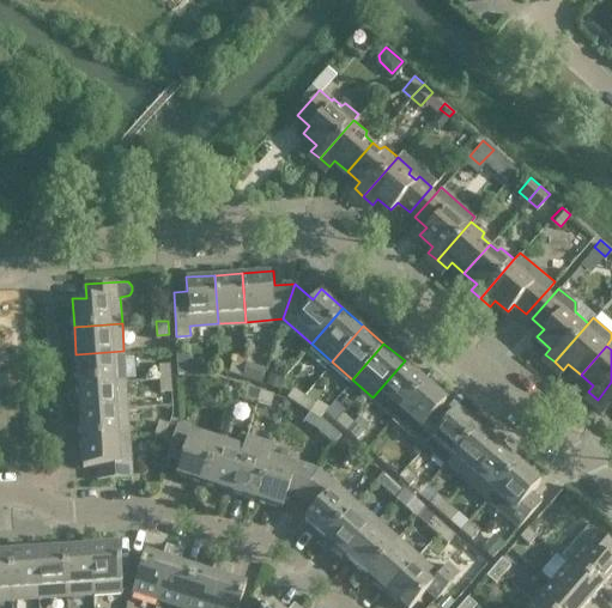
[(78,382),(126,378),(123,351),(76,354),(78,382)]
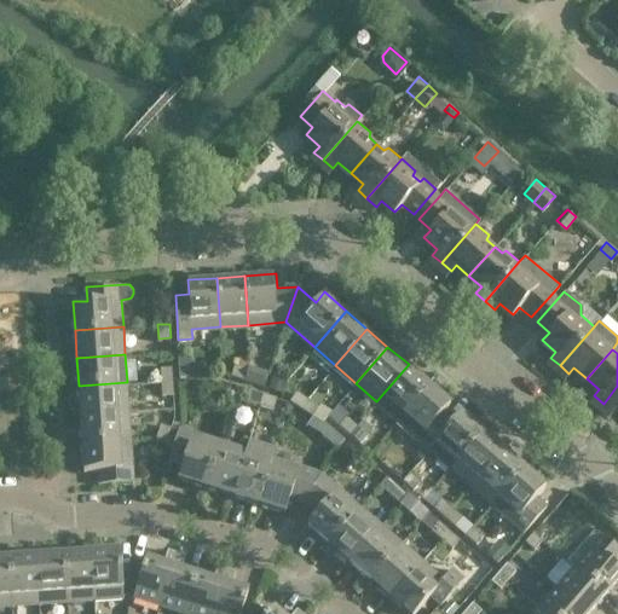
[(248,365),(235,361),(232,372),(246,377),(248,365)]
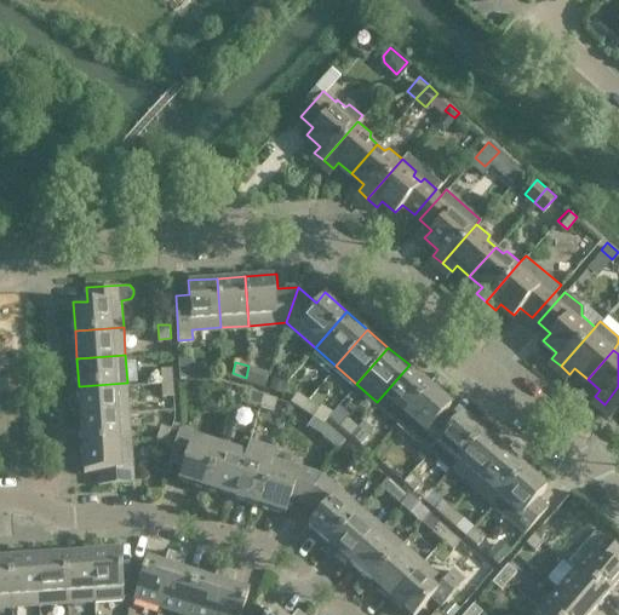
[(173,365),(161,366),(162,380),(173,379),(173,365)]
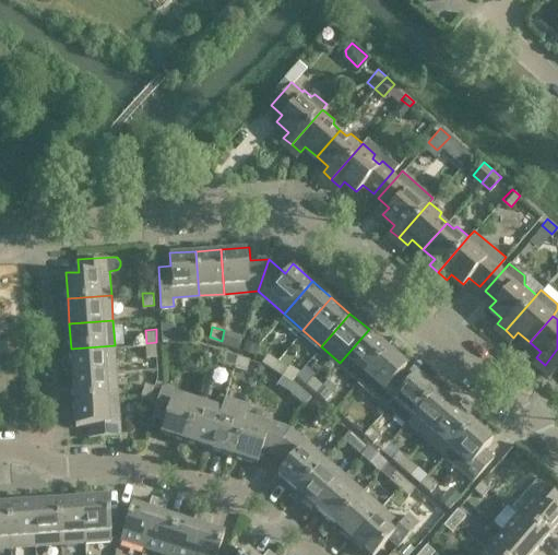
[(242,334),(225,329),(222,341),(239,346),(242,334)]
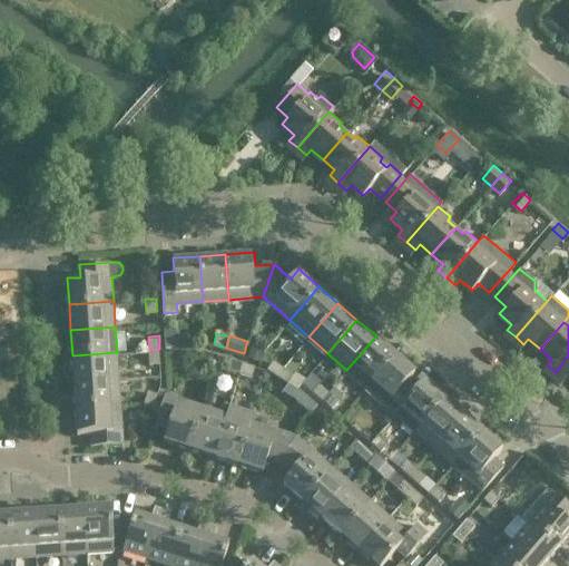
[(365,387),(395,352),(376,335),(346,370),(365,387)]
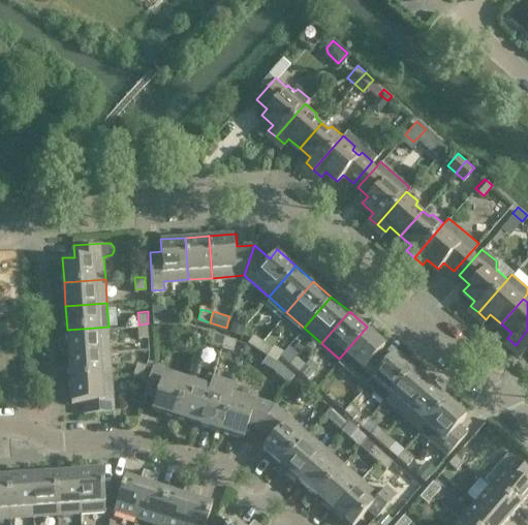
[(234,318),(230,330),(242,333),(245,322),(234,318)]
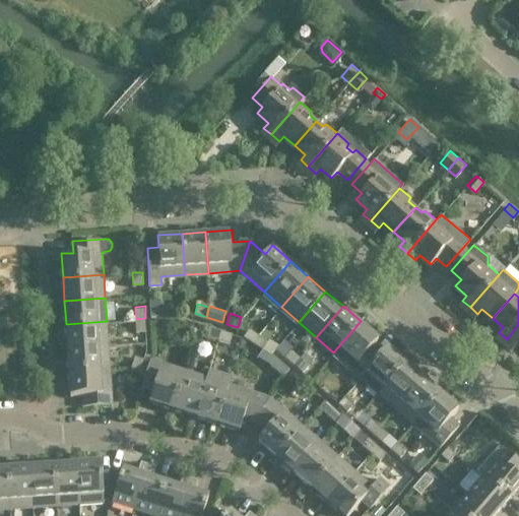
[(137,330),(146,330),(145,318),(136,319),(137,330)]
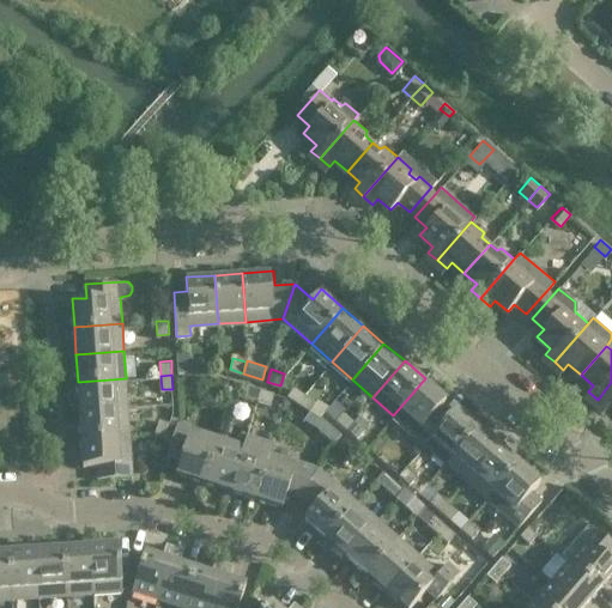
[(79,408),(128,406),(126,378),(78,382),(79,408)]
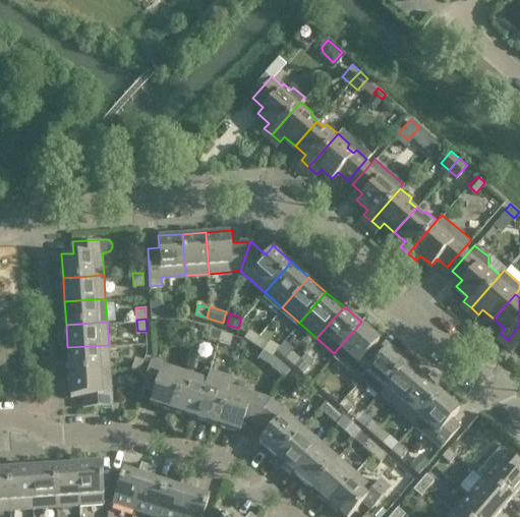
[(371,347),(380,338),(361,322),(334,353),(362,378),(381,355),(381,354),(371,347)]
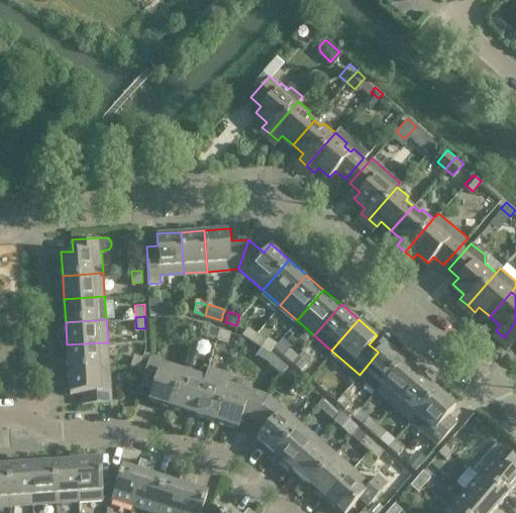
[(515,322),(504,337),(512,344),(515,340),(515,322)]
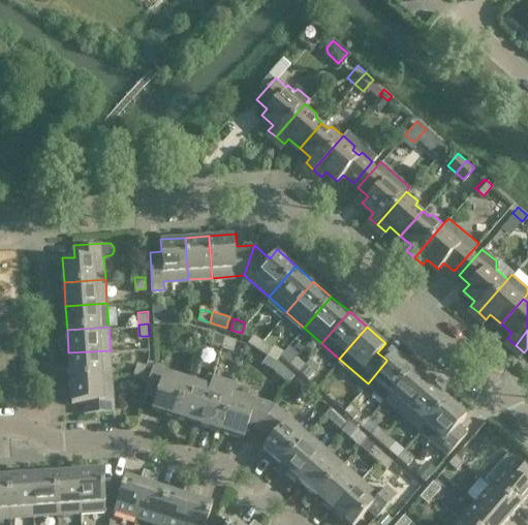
[(214,332),(211,341),(222,344),(225,335),(214,332)]
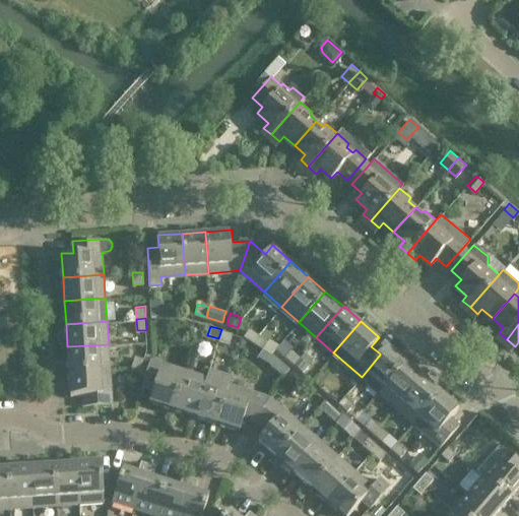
[(249,327),(243,335),(253,341),(258,333),(249,327)]
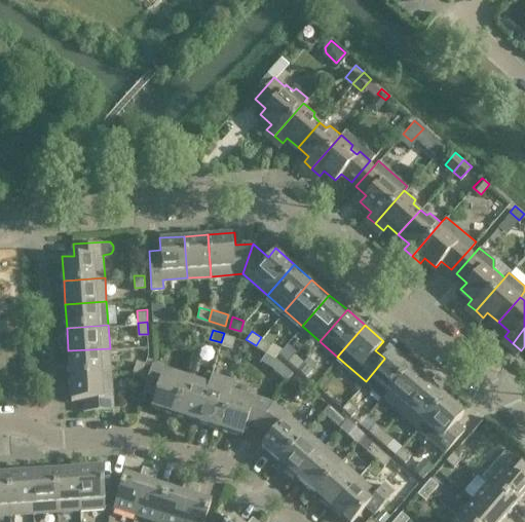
[(221,342),(232,346),(235,337),(224,333),(221,342)]
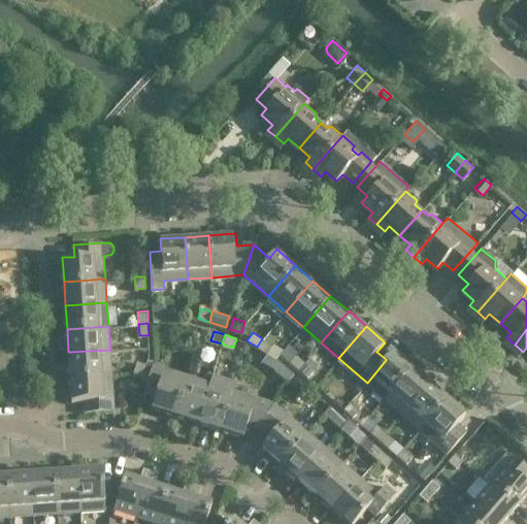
[(267,353),(272,345),(262,338),(257,347),(267,353)]
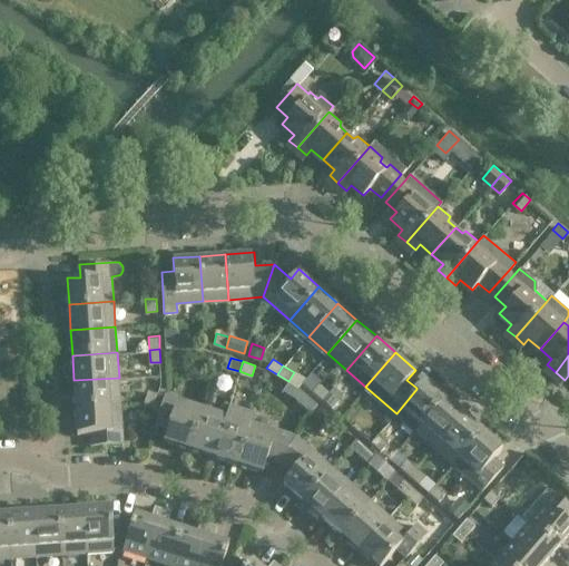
[(120,402),(119,378),(74,380),(76,406),(120,402)]
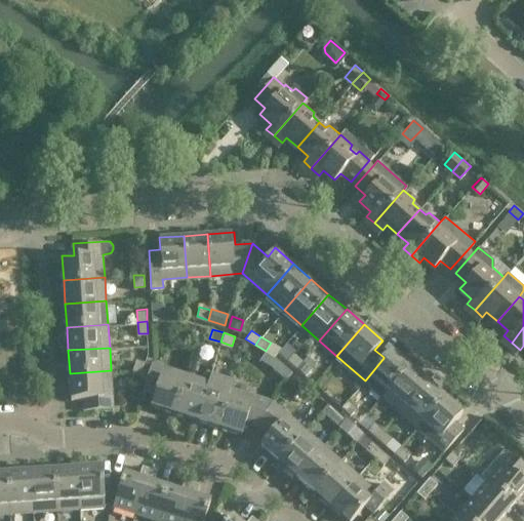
[(409,364),(391,349),(384,357),(384,358),(365,381),(383,396),(409,364)]
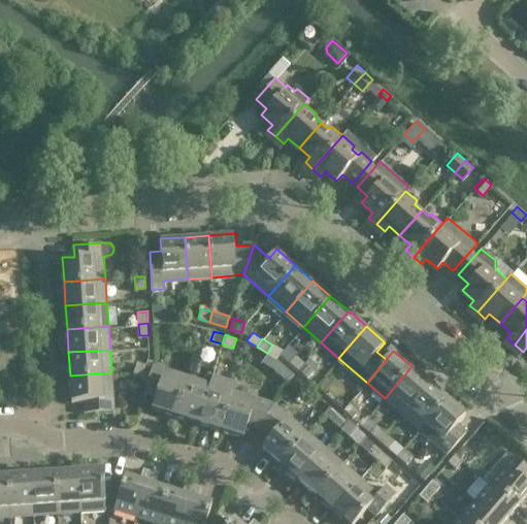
[(295,354),(289,361),(298,369),(304,362),(295,354)]
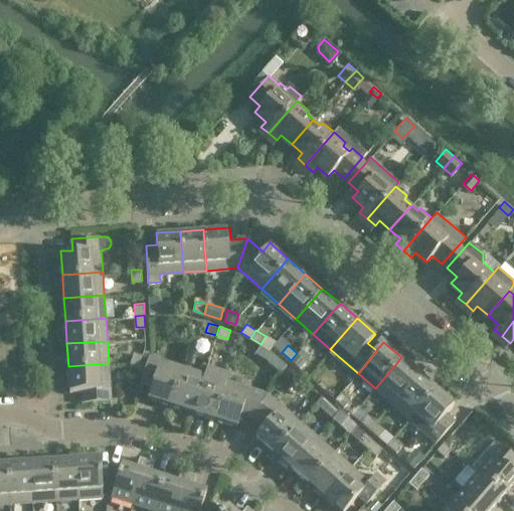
[(132,361),(141,364),(144,353),(135,350),(132,361)]
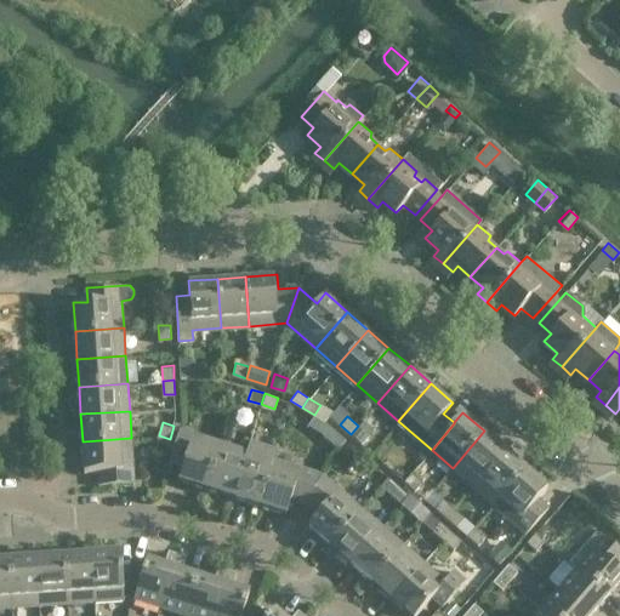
[(329,425),(322,432),(339,446),(345,439),(329,425)]
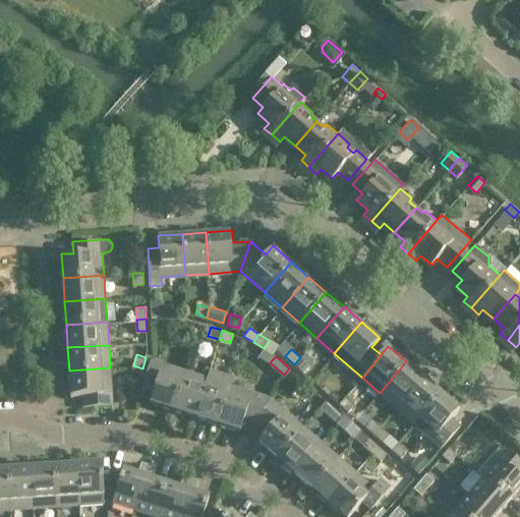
[(309,364),(300,357),(294,364),(303,371),(309,364)]
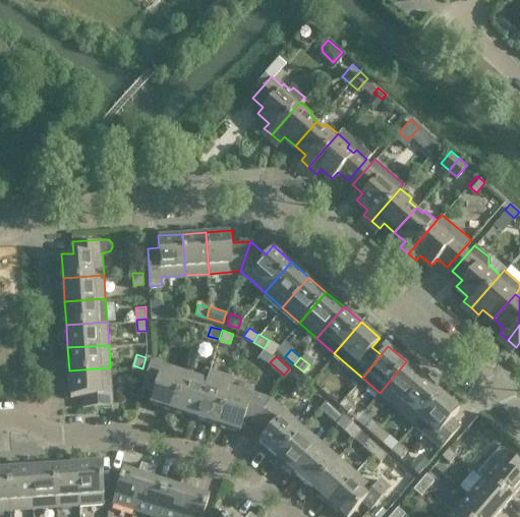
[(154,390),(150,401),(173,408),(185,368),(152,358),(142,386),(154,390)]
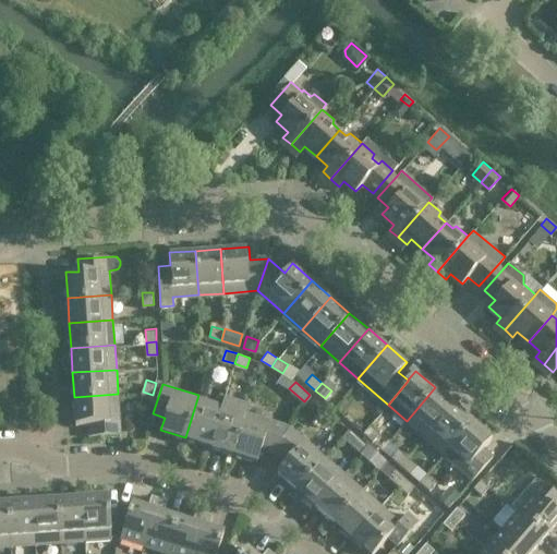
[(435,387),(407,421),(425,436),(453,404),(435,387)]
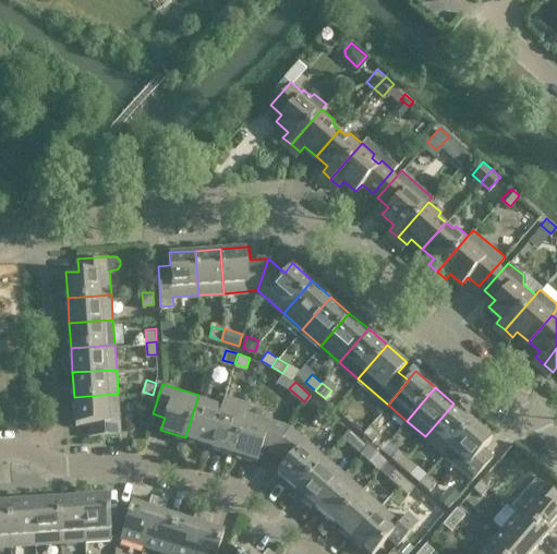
[(89,434),(121,432),(118,394),(74,397),(76,423),(88,422),(89,434)]
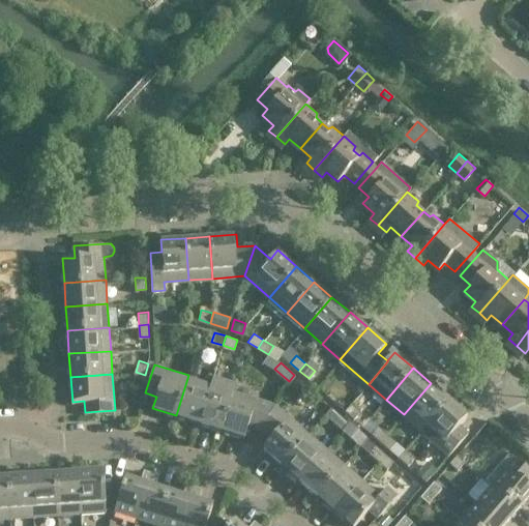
[(236,380),(214,374),(211,382),(199,422),(221,430),(234,389),(236,380)]
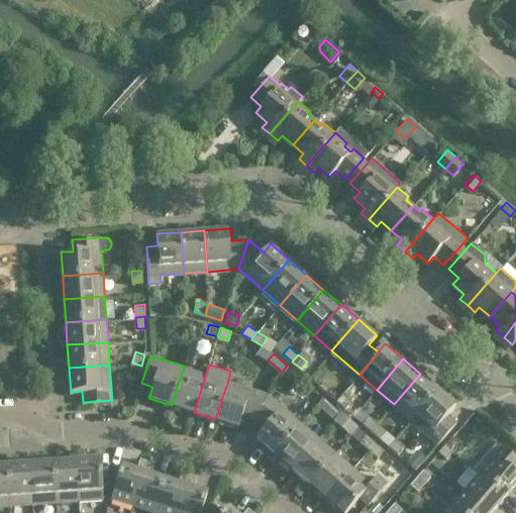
[(206,373),(184,366),(172,405),(194,412),(206,373)]
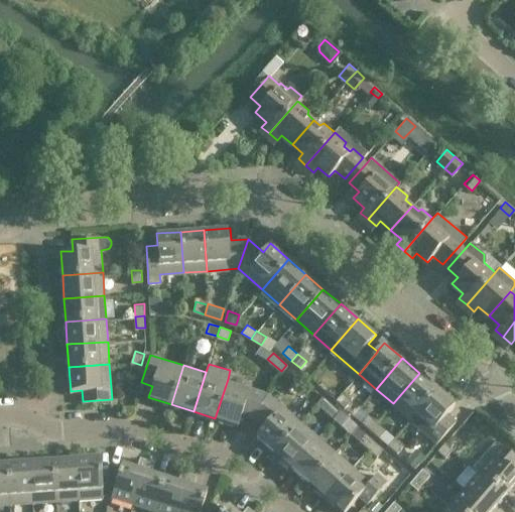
[(288,368),(278,380),(287,387),(297,375),(288,368)]
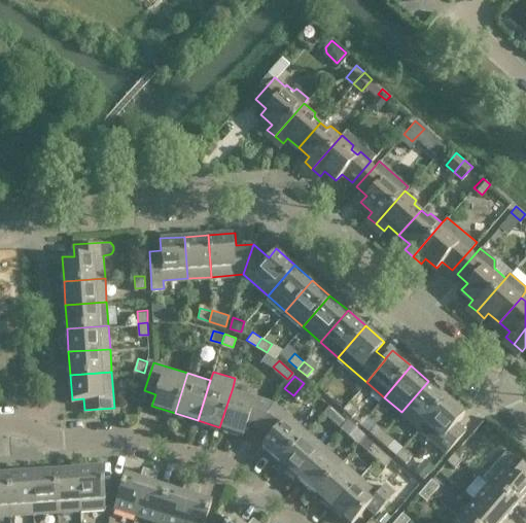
[(428,381),(401,412),(419,427),(446,396),(428,381)]
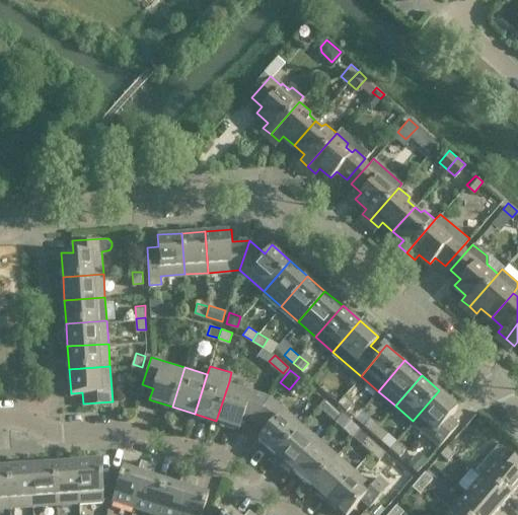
[(239,428),(243,415),(256,419),(270,394),(229,381),(216,421),(239,428)]
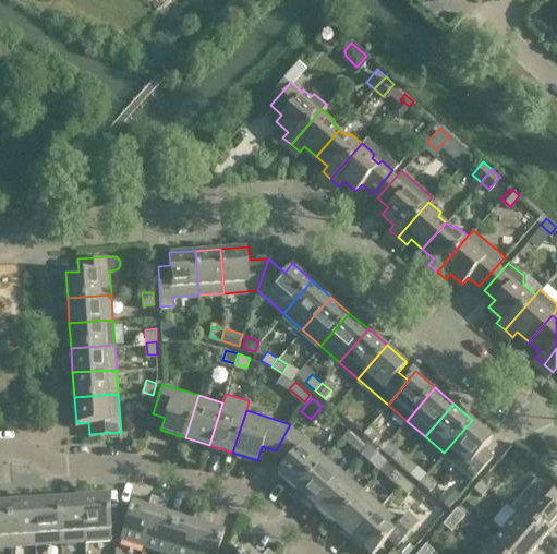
[(484,446),(492,436),(472,420),(444,453),(473,479),(493,455),(484,446)]
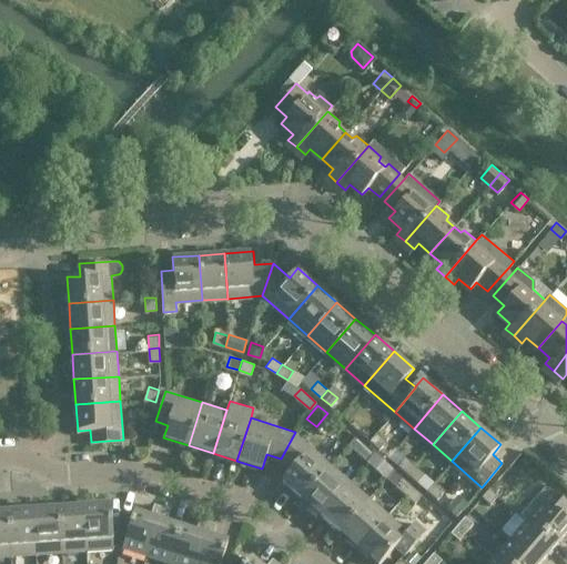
[(292,469),(282,480),(302,497),(331,463),(295,432),(281,459),(292,469)]
